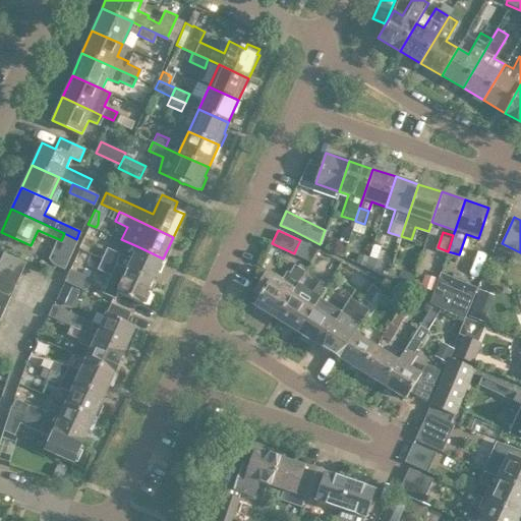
[(61,240),(51,263),(62,268),(76,239),(64,233),(61,240)]
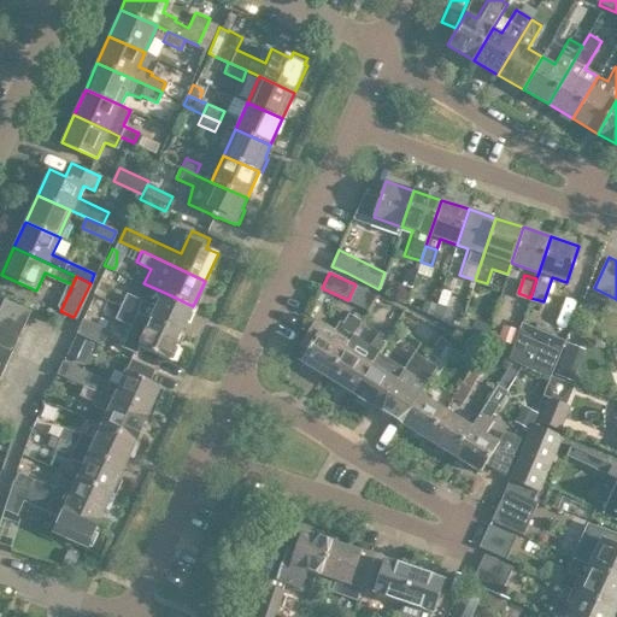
[(369,304),(375,295),(356,285),(351,294),(369,304)]
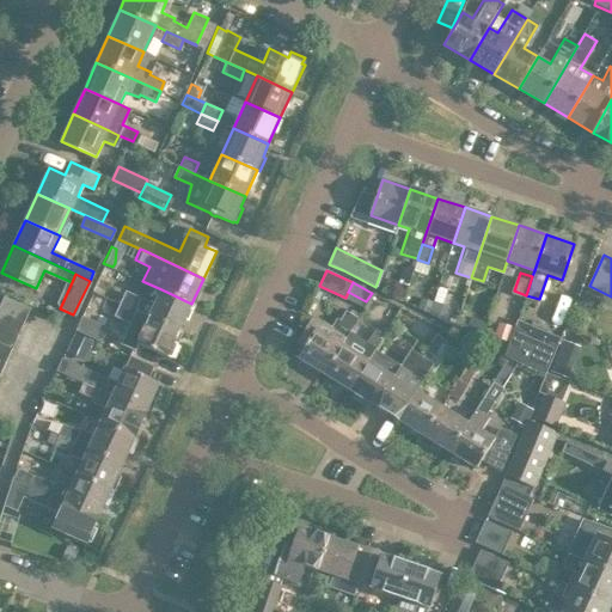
[(161,289),(155,304),(122,288),(117,300),(150,316),(179,330),(191,304),(161,289)]
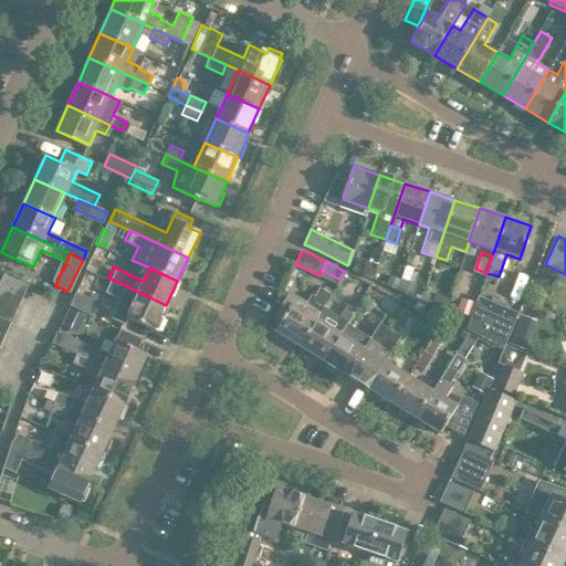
[(541,289),(546,276),(536,272),(531,285),(541,289)]
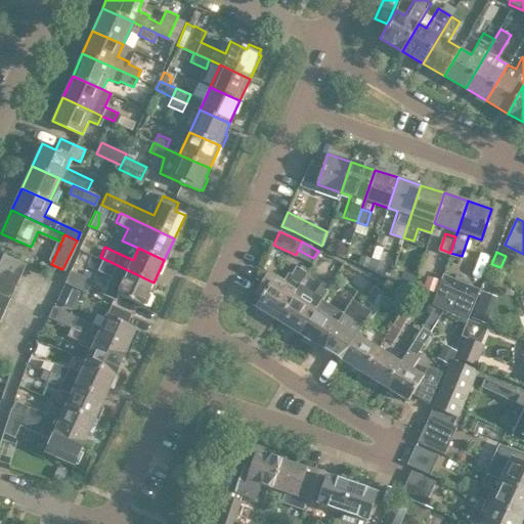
[(0,257),(0,265),(20,275),(26,263),(2,253),(0,257)]
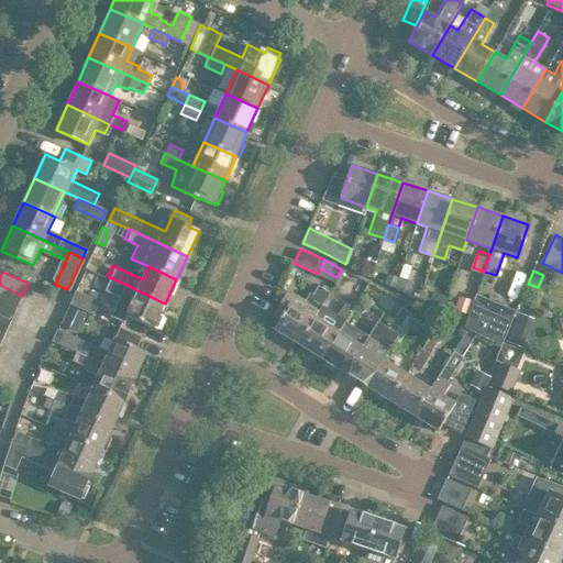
[(386,273),(383,283),(393,288),(397,277),(386,273)]
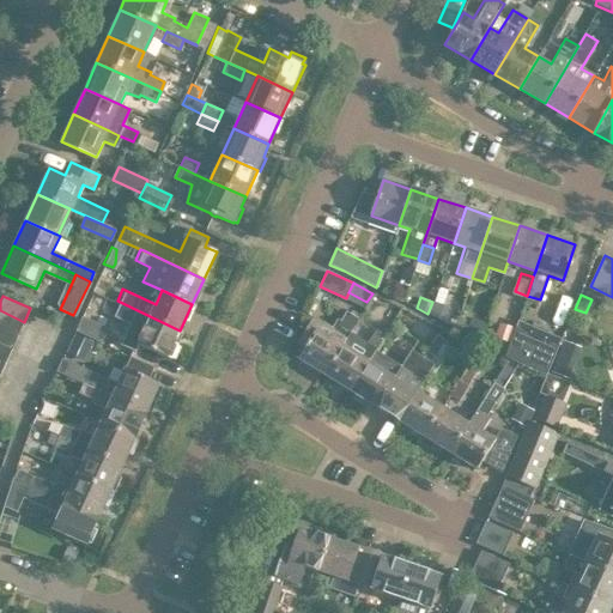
[(180,331),(150,316),(117,301),(110,314),(144,328),(137,343),(168,357),(180,331)]
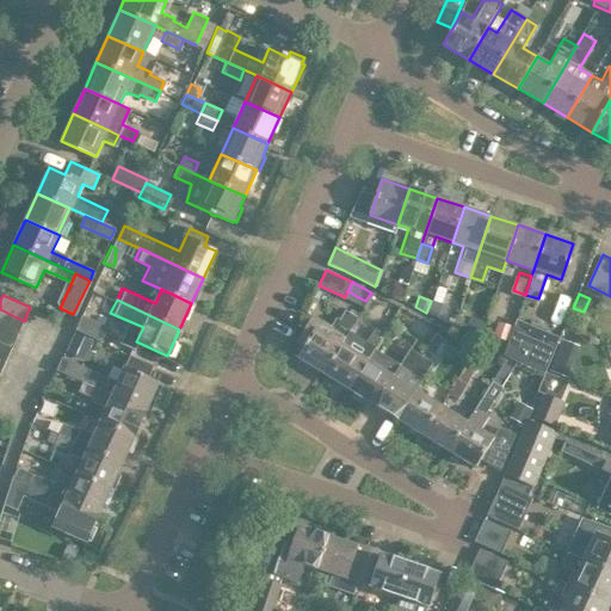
[(0,326),(18,334),(24,321),(0,309),(0,326)]
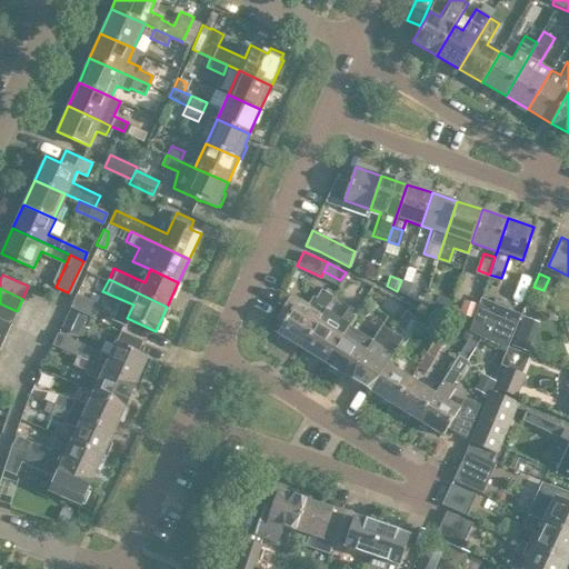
[(273,319),(283,323),(277,333),(301,348),(319,320),(333,296),(321,288),(310,305),(291,291),(273,319)]
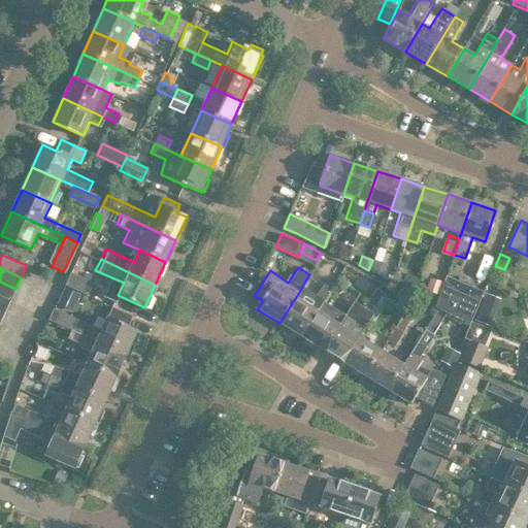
[(91,279),(69,270),(62,285),(85,295),(91,279)]
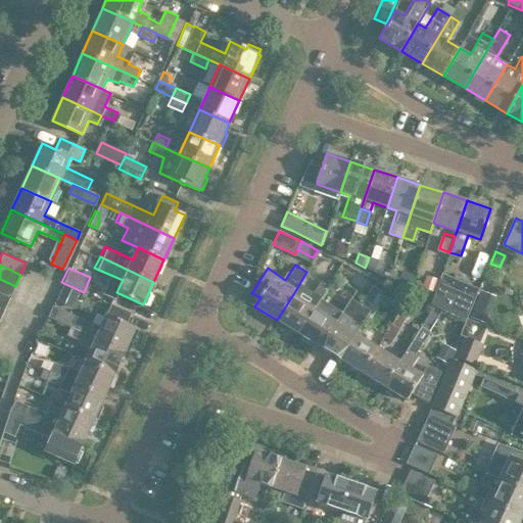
[(396,280),(408,285),(413,275),(400,270),(396,280)]
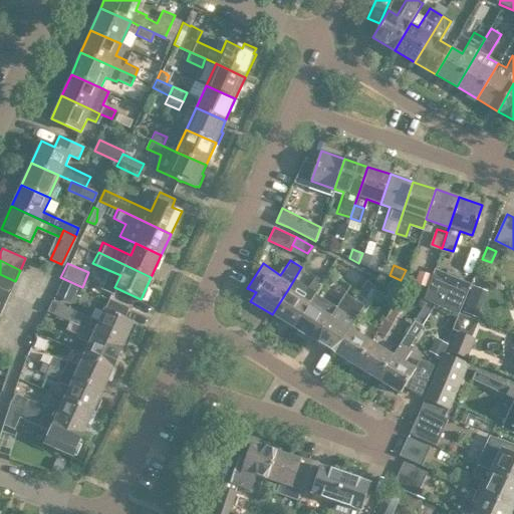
[(429,274),(420,271),(416,281),(425,285),(429,274)]
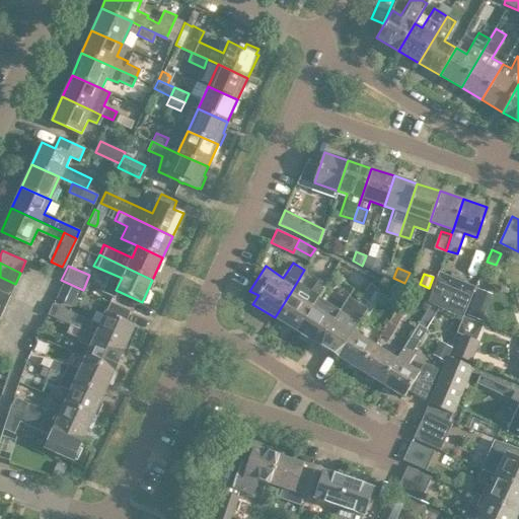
[(462,319),(463,318),(465,313),(475,289),(440,274),(430,299),(462,319)]
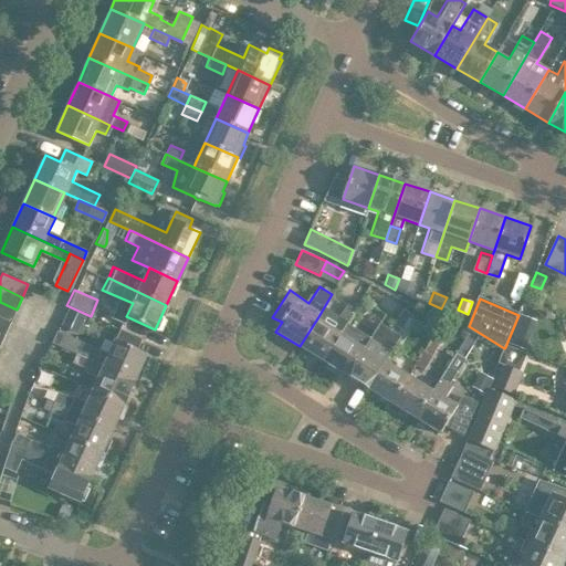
[(0,317),(11,323),(17,310),(0,302),(0,317)]
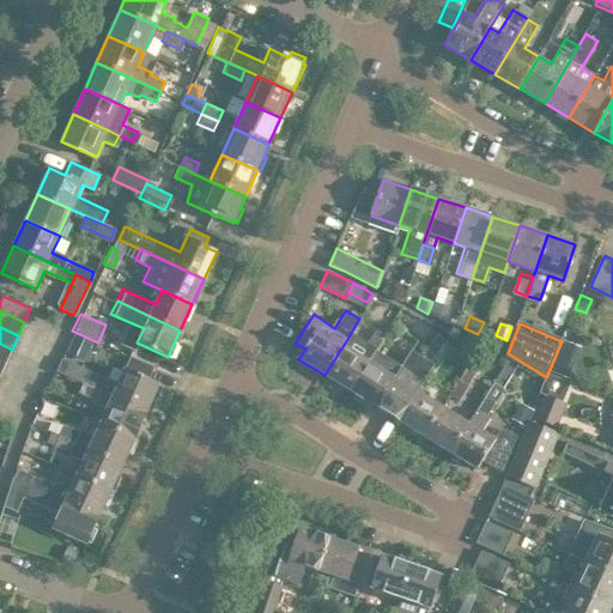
[(378,347),(386,335),(376,329),(368,341),(378,347)]
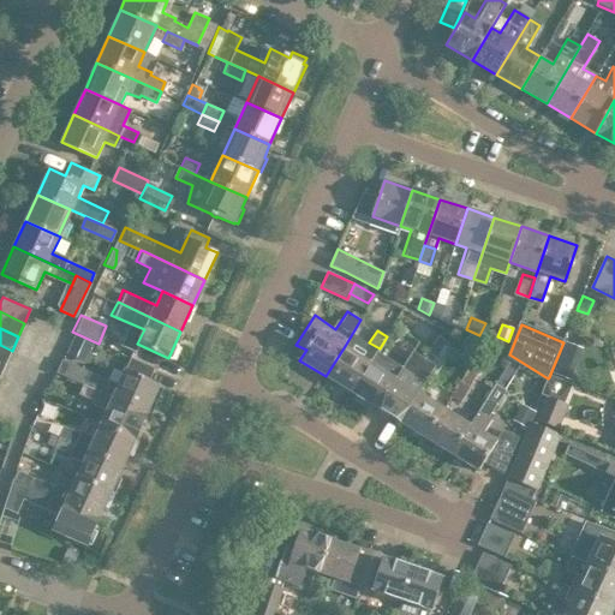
[(445,340),(439,335),(428,351),(439,357),(446,344),(443,342),(445,340)]
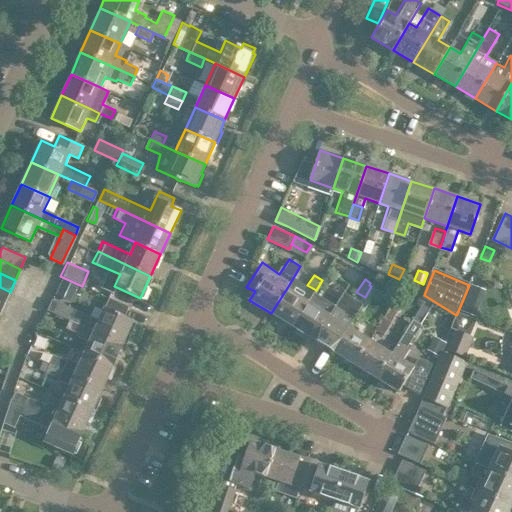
[(55,293),(63,297),(68,286),(60,282),(55,293)]
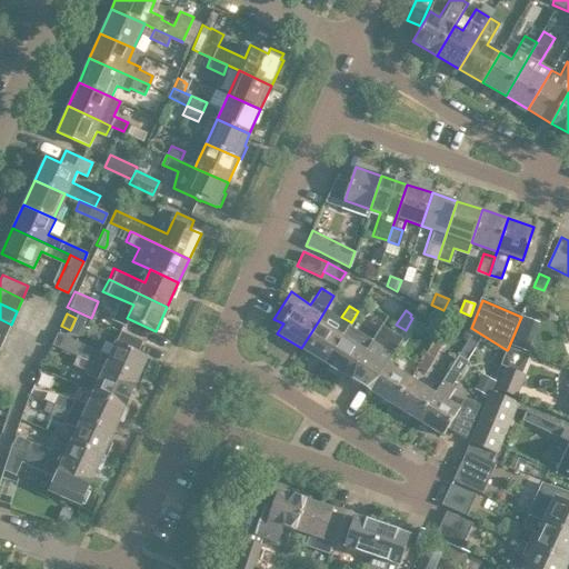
[(330,327),(322,322),(319,320),(301,348),(326,363),(351,322),(341,317),(338,315),(330,327)]
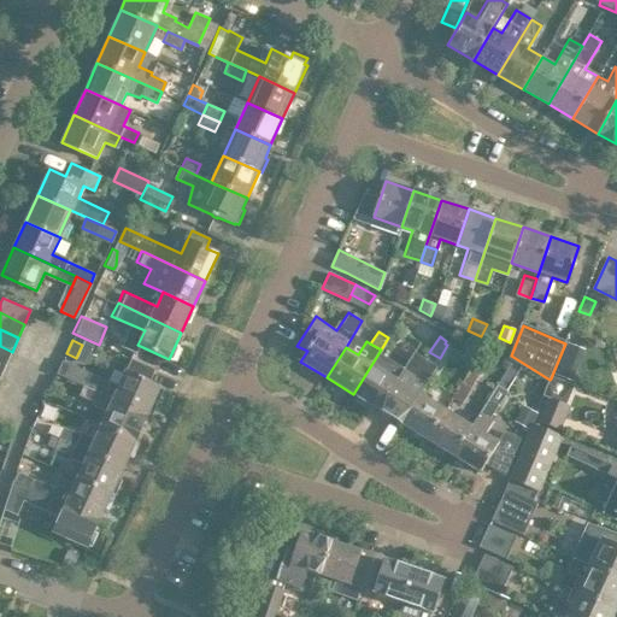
[(0,362),(5,365),(7,360),(12,352),(0,346),(0,362)]
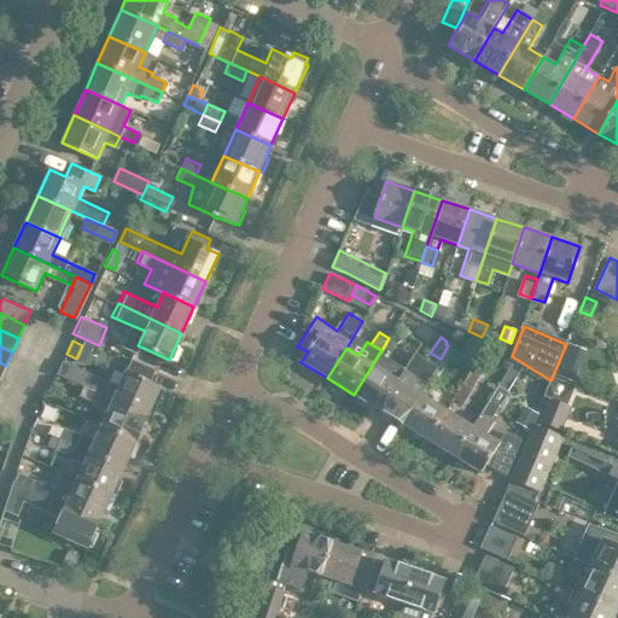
[(406,368),(380,353),(354,395),(380,410),(382,409),(391,415),(427,359),(417,351),(406,368)]
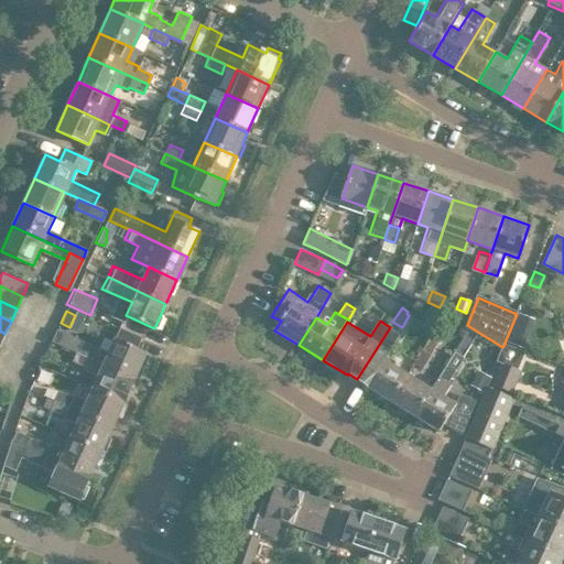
[(390,327),(357,379),(367,386),(366,387),(391,402),(408,373),(386,360),(401,334),(390,327)]
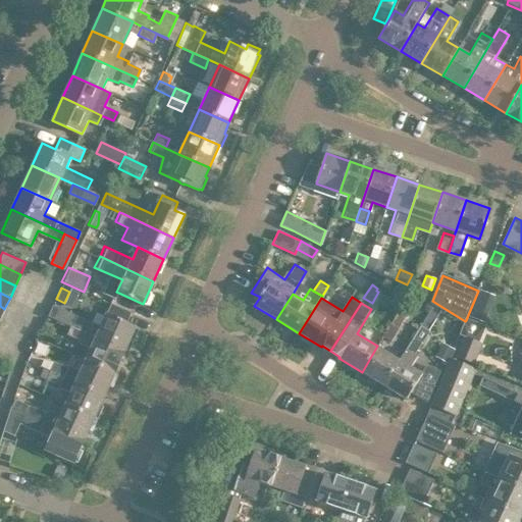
[(95,337),(124,351),(135,328),(125,324),(131,313),(110,304),(105,315),(100,325),(53,305),(48,316),(67,325),(95,337)]
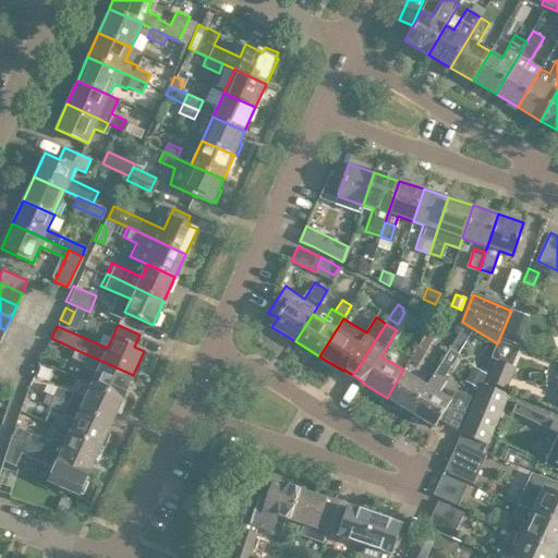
[(520,331),(506,326),(500,339),(514,344),(520,331)]
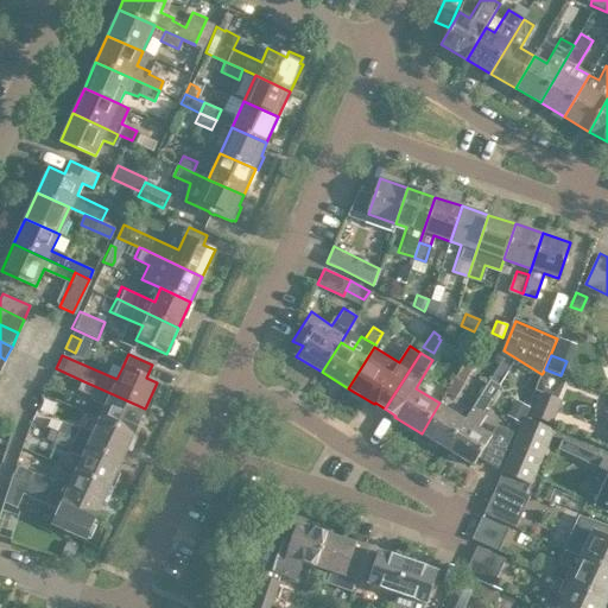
[(462,385),(469,372),(462,367),(454,380),(462,385)]
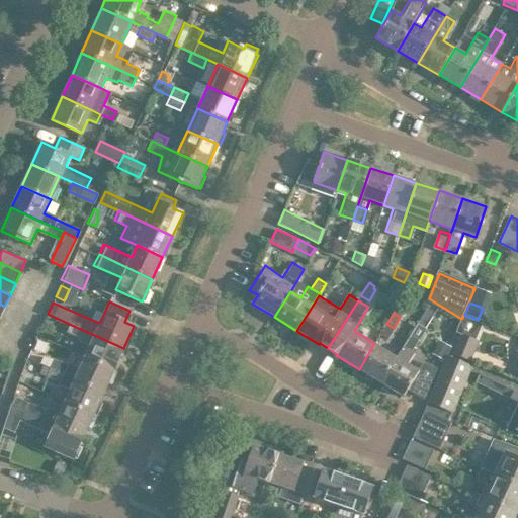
[(123,348),(94,335),(67,323),(63,330),(77,336),(76,339),(89,345),(84,357),(113,370),(123,348)]
